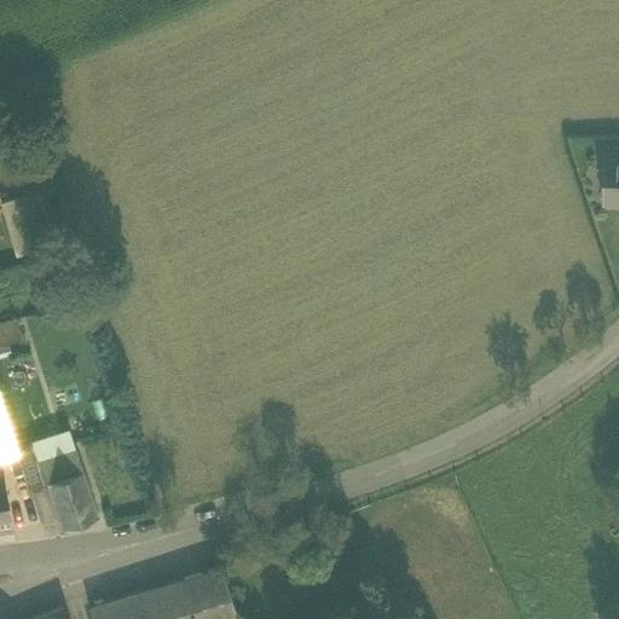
[(607,204),(618,204),(618,160),(609,160),(607,204)]
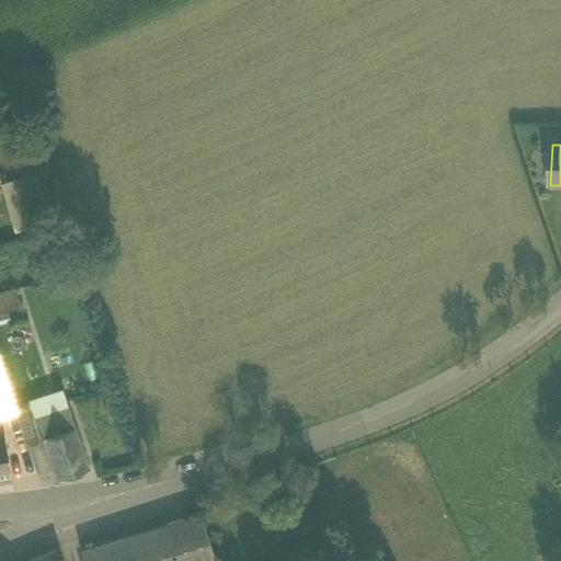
[(14,288),(0,292),(0,313),(20,309),(14,288)]
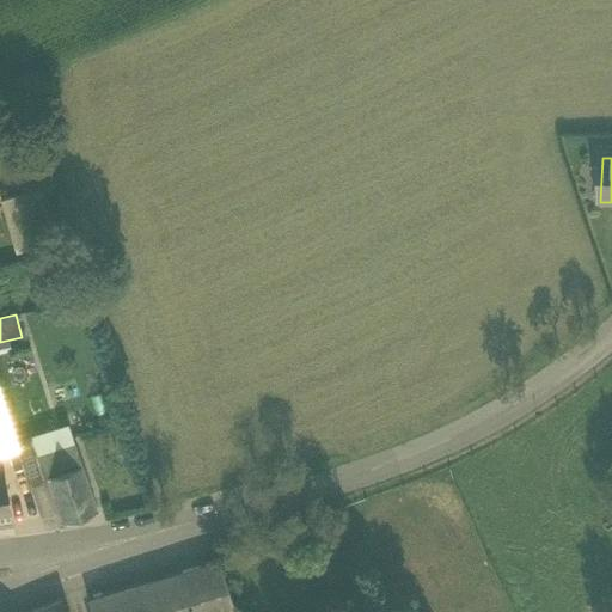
[(0,439),(4,450),(16,445),(4,404),(0,404),(0,439)]
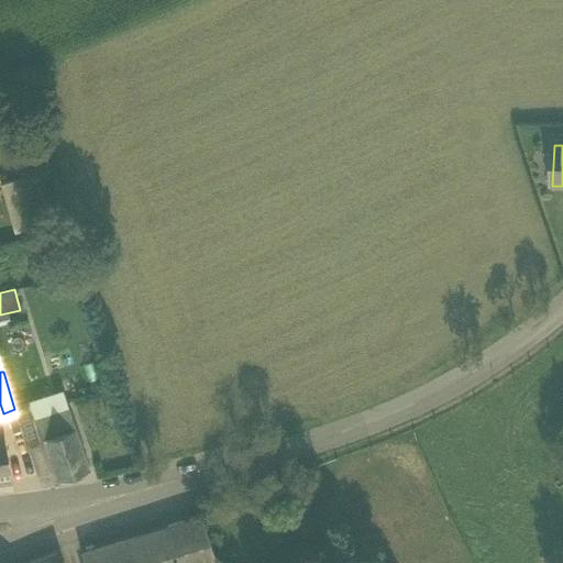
[(31,405),(35,419),(51,414),(68,408),(63,392),(30,403),(31,405)]
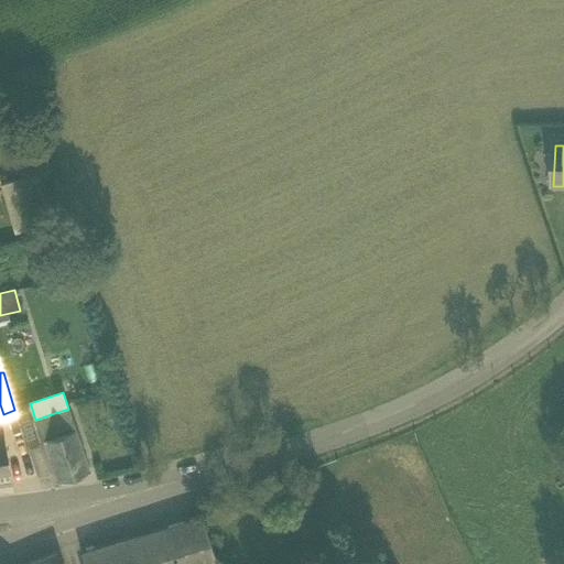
[(18,410),(22,425),(34,422),(34,421),(35,420),(31,405),(18,410)]
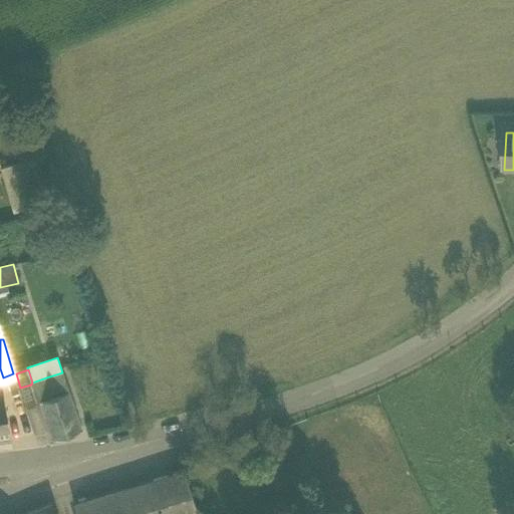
[(37,403),(39,402),(69,392),(62,372),(46,377),(32,382),(31,383),(31,384),(37,403)]
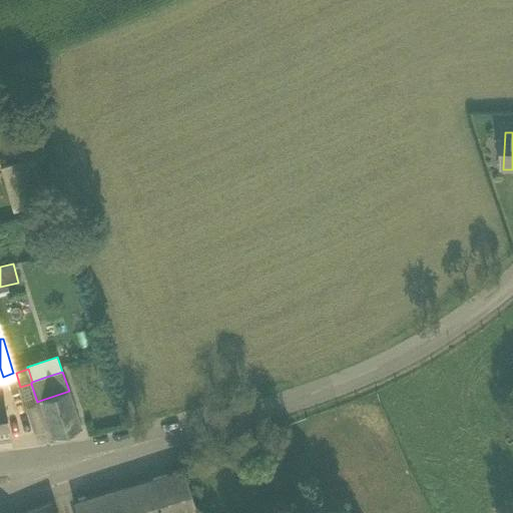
[(37,402),(31,384),(20,387),(26,409),(38,405),(37,402)]
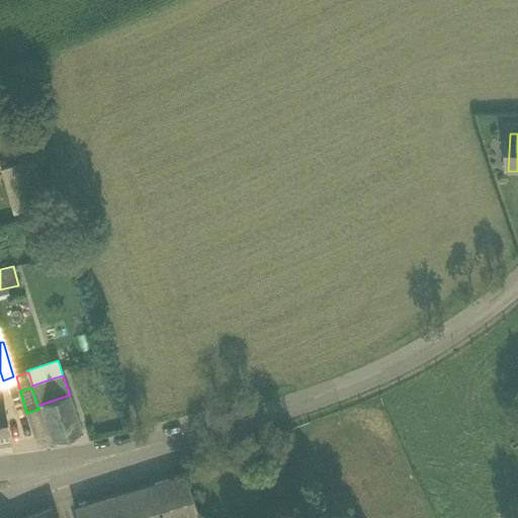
[(81,430),(70,395),(39,405),(52,440),(81,430)]
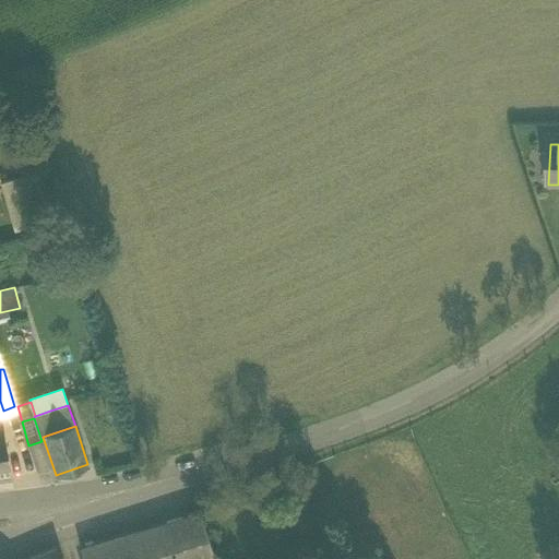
[(0,479),(13,477),(4,428),(0,429),(0,479)]
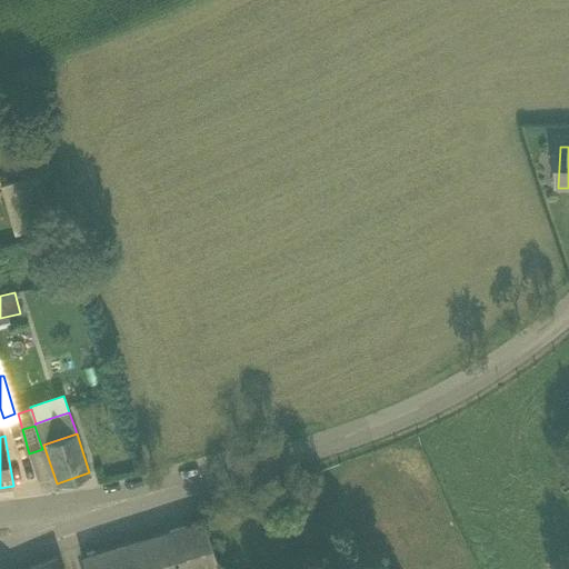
[(218,568),(203,522),(171,532),(181,568),(218,568)]
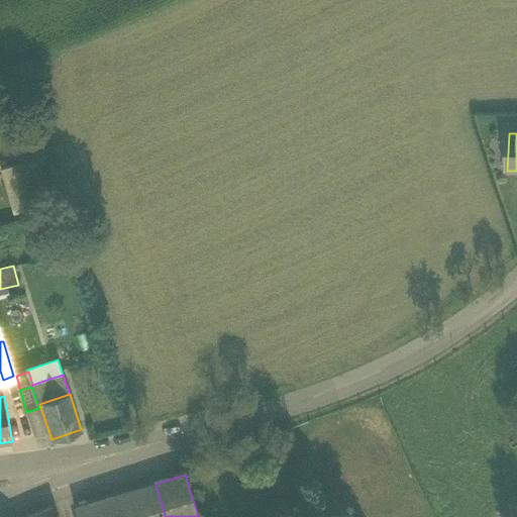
[(76,508),(78,516),(165,516),(156,484),(76,508)]
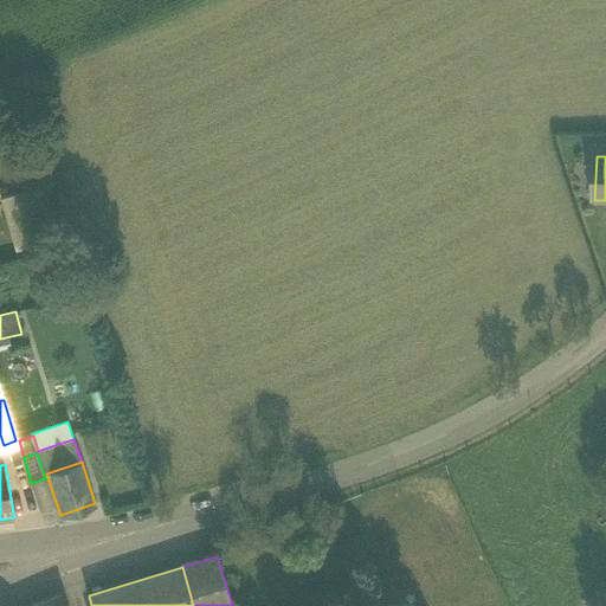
[(64,605),(60,593),(27,605),(64,605)]
